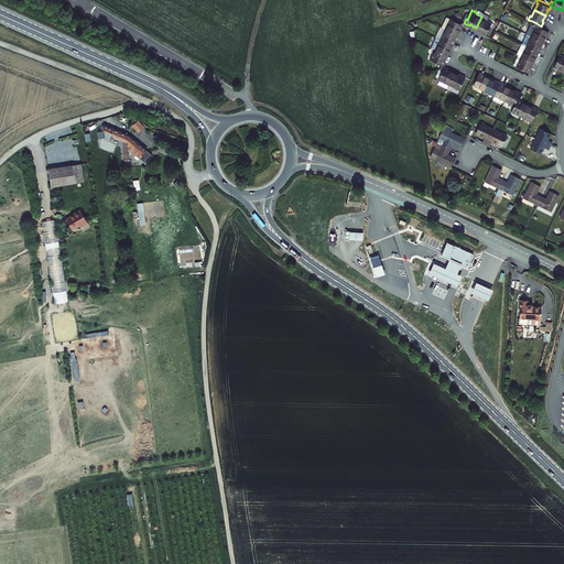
[(443,25),(447,28),(457,32),(459,30),(461,26),(462,26),(464,23),(466,19),(464,19),(462,22),(451,17),(447,14),(443,25)]
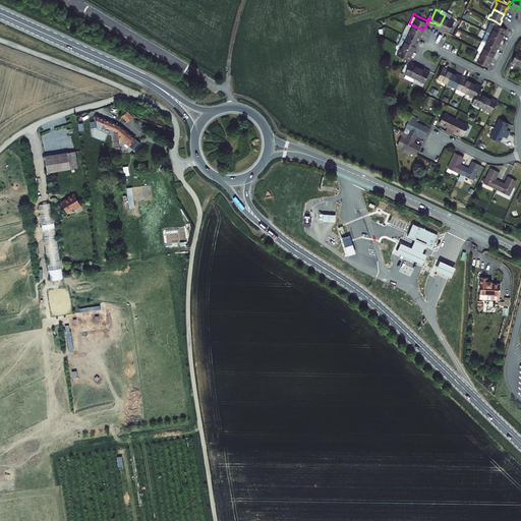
[(451,18),(445,15),(440,25),(446,29),(445,30),(447,31),(449,32),(455,19),(451,17),(451,18)]
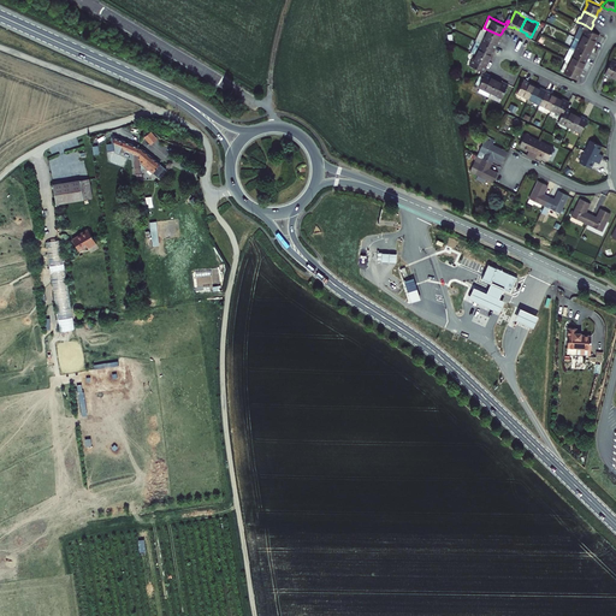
[(576,35),(581,37),(593,43),(594,40),(597,36),(598,37),(600,33),(591,29),(586,25),(581,23),(575,35),(576,35)]
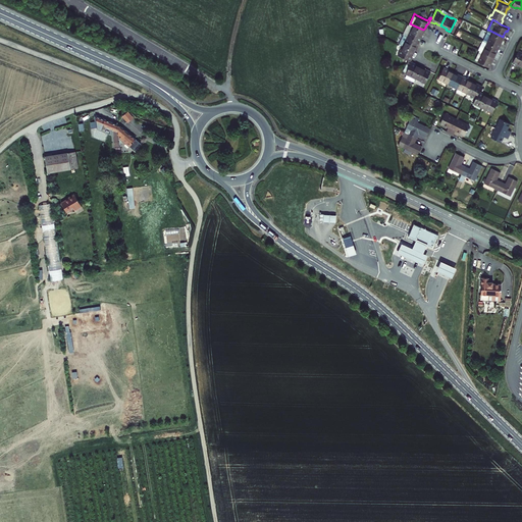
[(410,23),(409,22),(404,32),(408,34),(410,31),(411,31),(414,25),(410,23)]
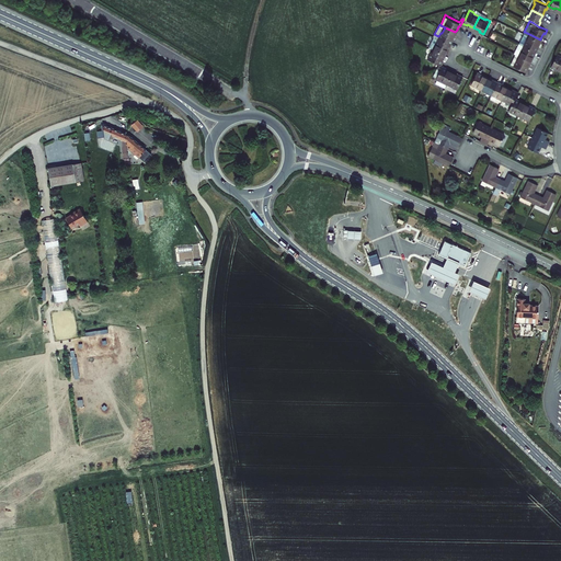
[(441,33),(438,36),(451,43),(454,39),(453,38),(454,35),(455,32),(445,27),(442,33),(441,33)]
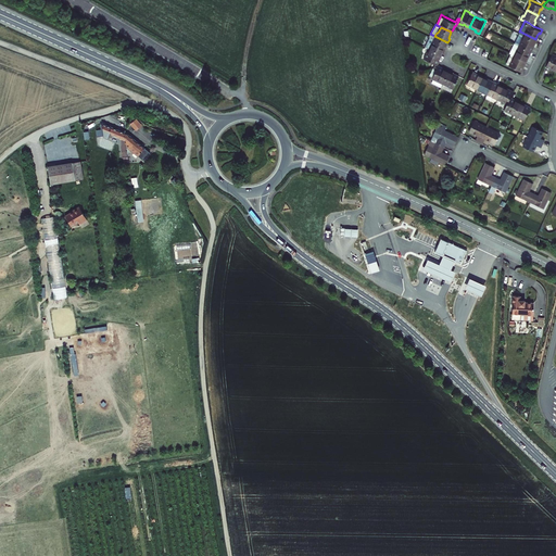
[(532,45),(535,39),(525,34),(520,32),(515,41),(516,41),(519,43),(531,50),(532,48),(533,46),(532,45)]
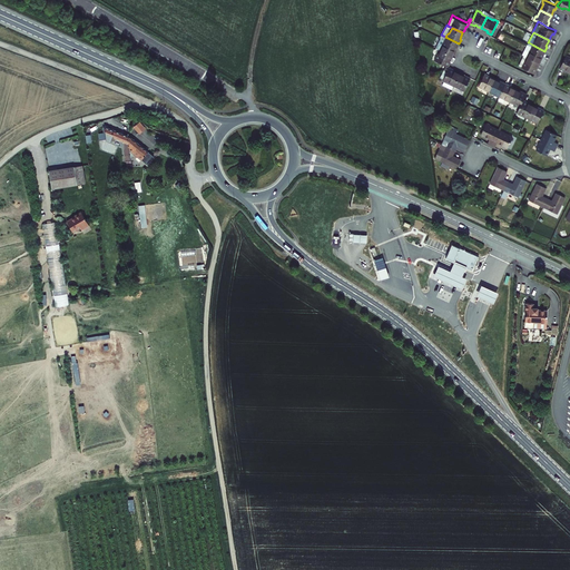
[(441,48),(452,53),(454,50),(455,47),(457,48),(459,43),(445,37),(443,41),(444,41),(441,48)]
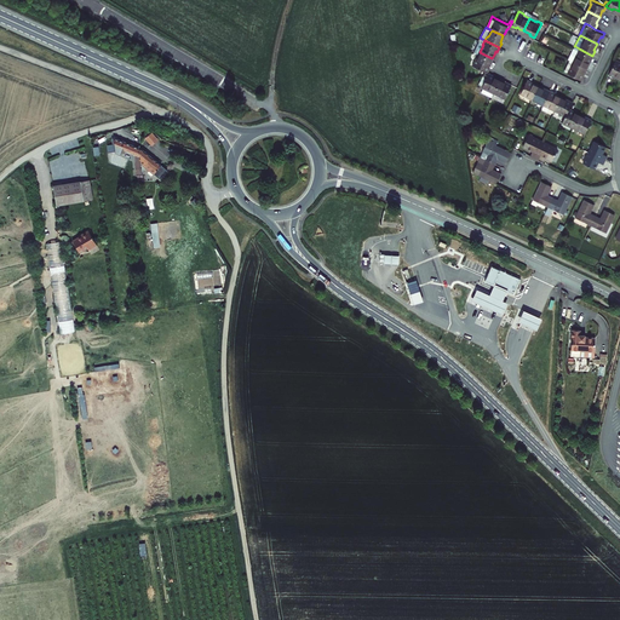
[(570,58),(574,59),(586,65),(587,62),(590,59),(591,59),(592,56),(579,49),(575,46),(570,58)]
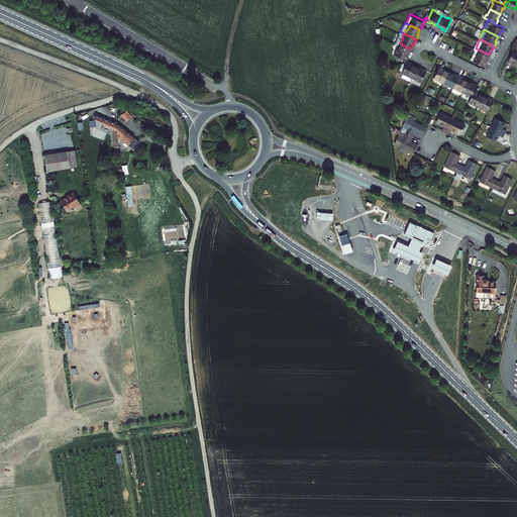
[(410,48),(400,43),(398,48),(397,48),(395,53),(405,58),(404,61),(405,62),(407,58),(408,57),(409,55),(408,54),(410,48)]
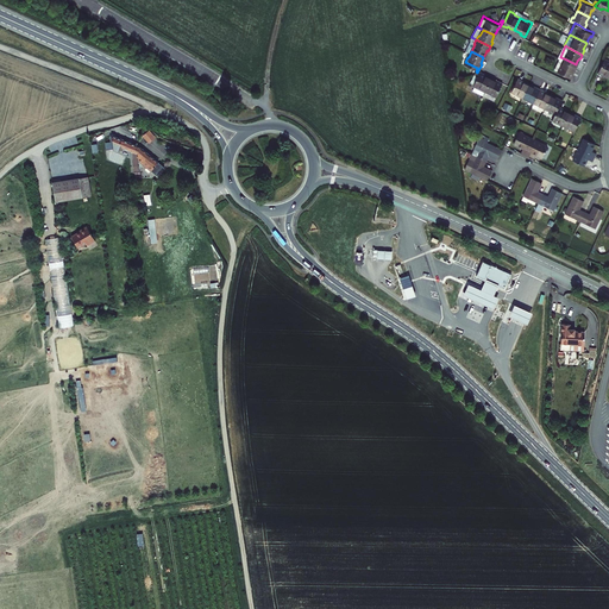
[(608,74),(608,60),(608,58),(604,56),(598,70),(600,71),(602,73),(603,71),(608,74)]
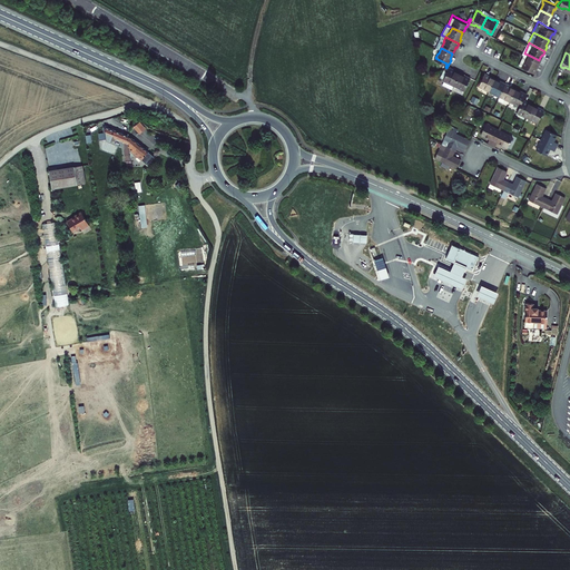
[(528,55),(524,53),(519,62),(522,65),(521,65),(534,71),(536,69),(537,67),(536,67),(539,60),(528,55)]
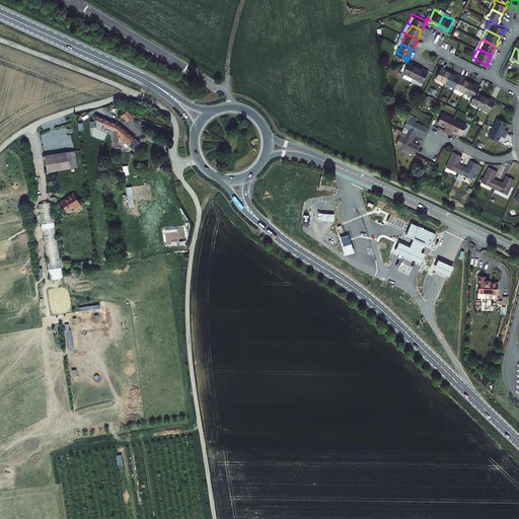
[(414,75),(419,65),(416,63),(414,62),(414,61),(409,58),(406,62),(409,62),(403,71),(408,73),(409,72),(414,75)]
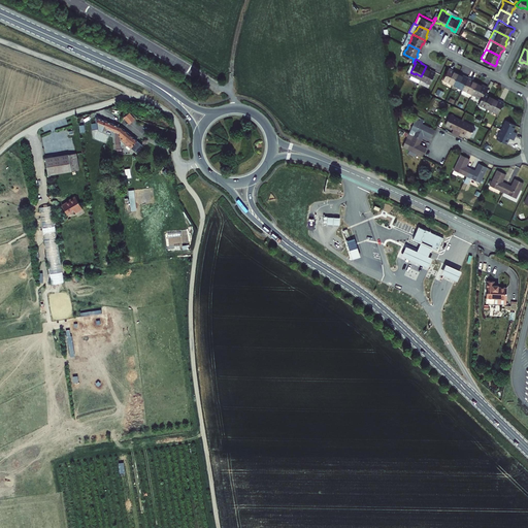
[(432,69),(426,66),(421,76),(427,78),(426,79),(430,81),(436,69),(434,68),(432,68),(432,69)]
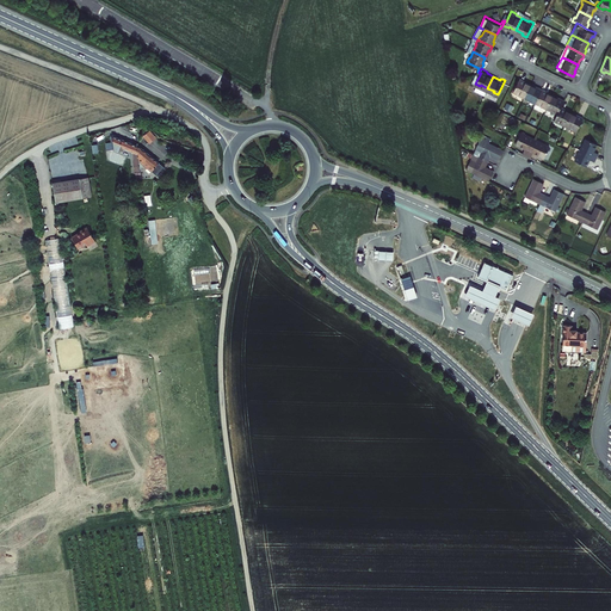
[(524,97),(530,85),(523,82),(524,81),(522,80),(519,79),(512,93),(517,96),(518,94),(524,97)]
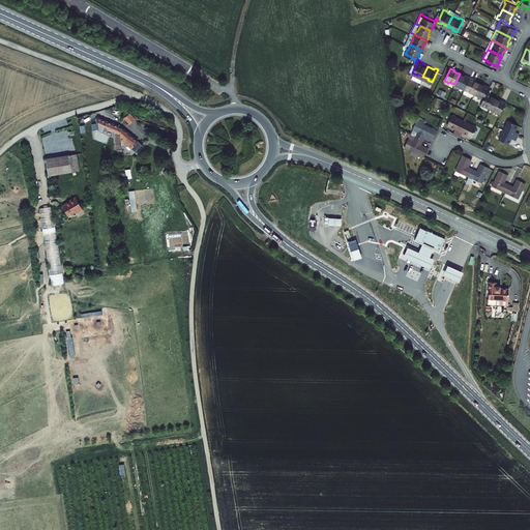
[(465,77),(460,74),(454,84),(460,87),(460,88),(464,90),(470,78),(468,77),(466,76),(465,77)]
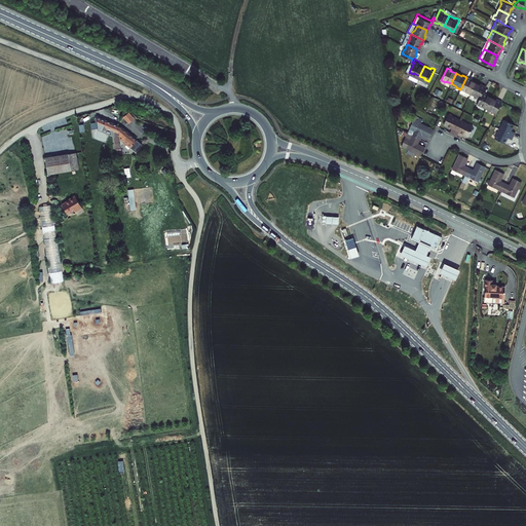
[(470,92),(475,82),(470,80),(470,79),(467,78),(466,77),(460,89),(463,91),(464,90),(470,92)]
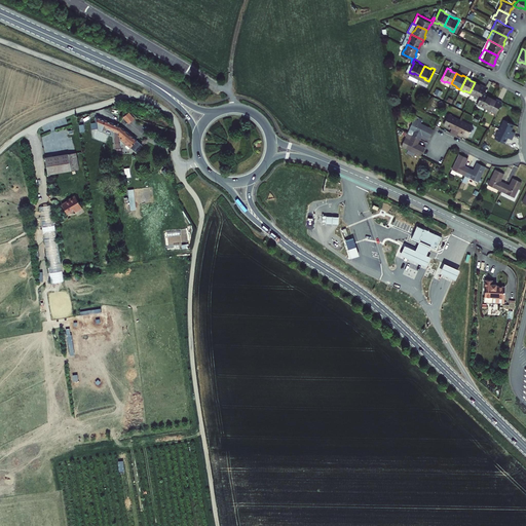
[(482,91),(485,86),(481,84),(481,85),(478,84),(475,82),(470,92),(476,96),(475,97),(479,99),(482,91)]
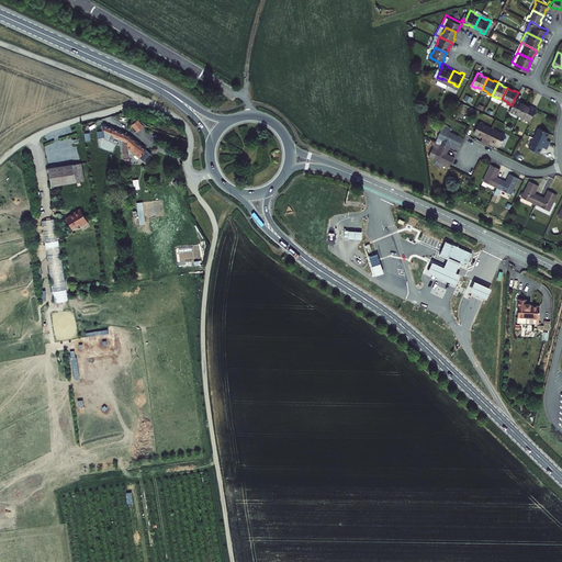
[(519,115),(525,104),(518,101),(519,100),(517,99),(515,98),(512,105),(508,111),(513,113),(514,112),(519,115)]
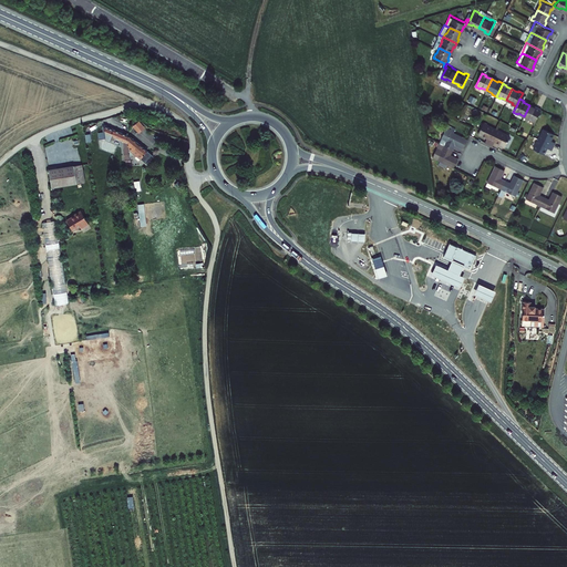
[(529,121),(534,122),(540,109),(538,109),(536,107),(536,109),(529,105),(524,116),(531,120),(529,121)]
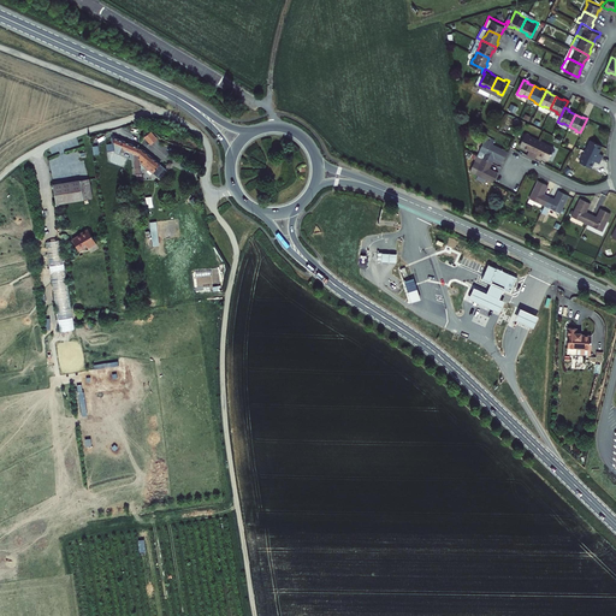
[(527,152),(531,154),(539,137),(526,131),(520,142),(529,147),(528,149),(527,152)]
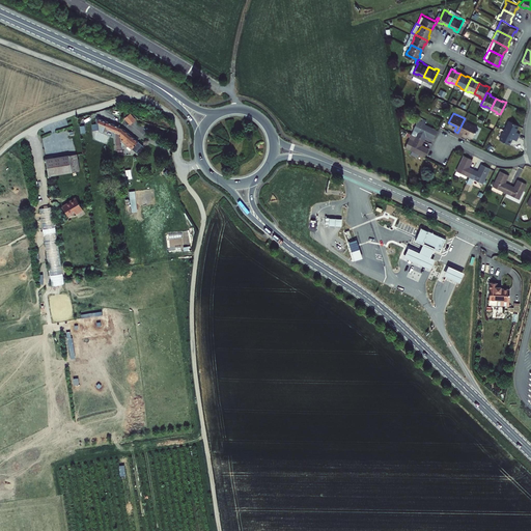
[(413,132),(423,137),(425,132),(434,136),(436,132),(438,128),(426,122),(428,118),(421,114),(413,132)]
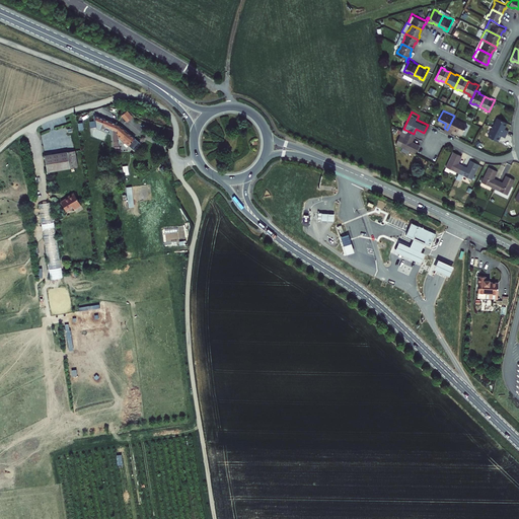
[(95,116),(97,128),(102,127),(102,123),(112,127),(115,145),(116,150),(120,149),(118,138),(116,124),(105,120),(95,116)]
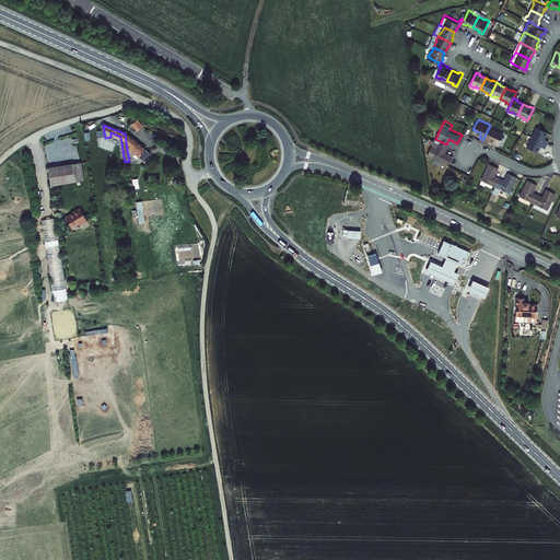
[(490,125),(482,140),(487,142),(488,139),(489,137),(499,142),(504,132),(490,125)]
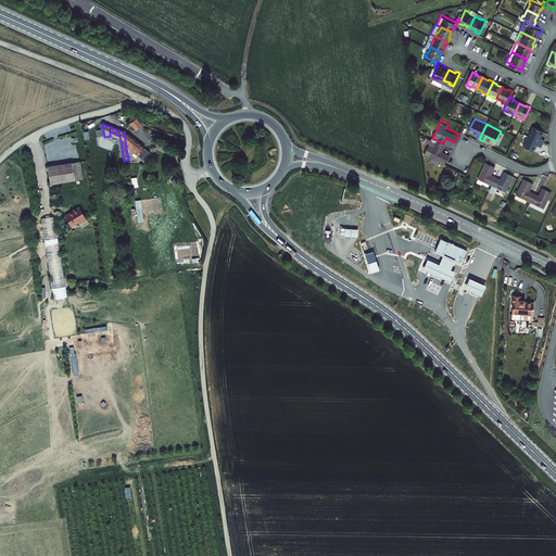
[(528,134),(543,141),(544,139),(545,137),(540,135),(543,129),(533,124),(528,134)]
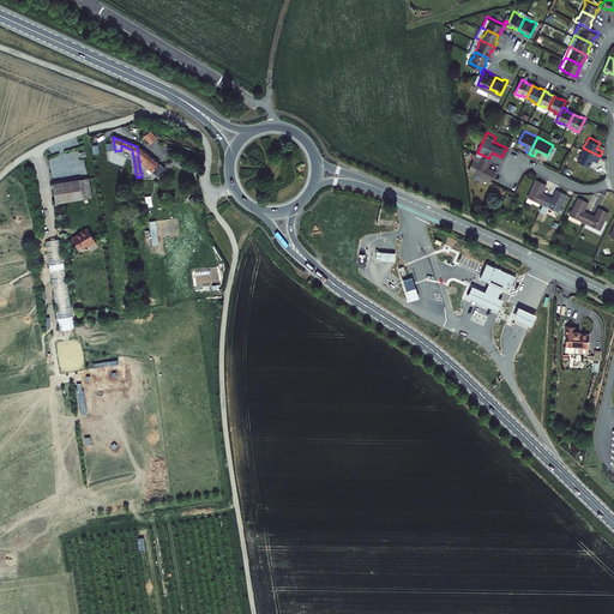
[(154,173),(158,176),(164,168),(162,166),(160,164),(161,163),(143,149),(137,146),(139,163),(152,174),(154,173)]
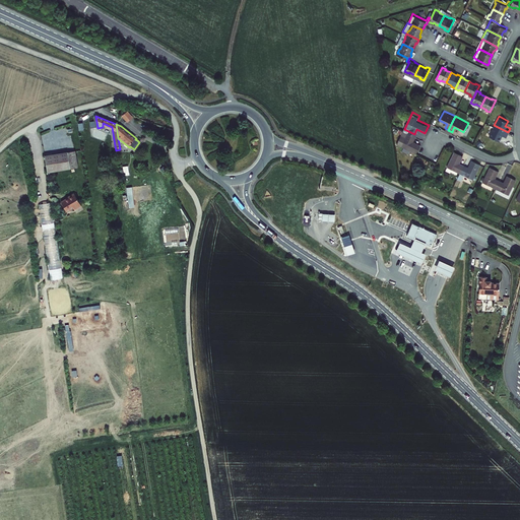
[(507,134),(508,132),(494,125),(490,134),(499,139),(502,133),(506,135),(507,134)]
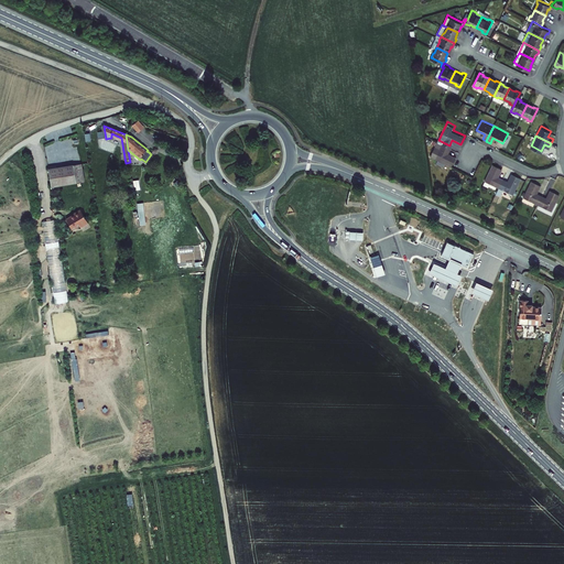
[(447,150),(449,145),(438,140),(434,138),(427,151),(432,153),(451,163),(453,159),(455,154),(447,150)]
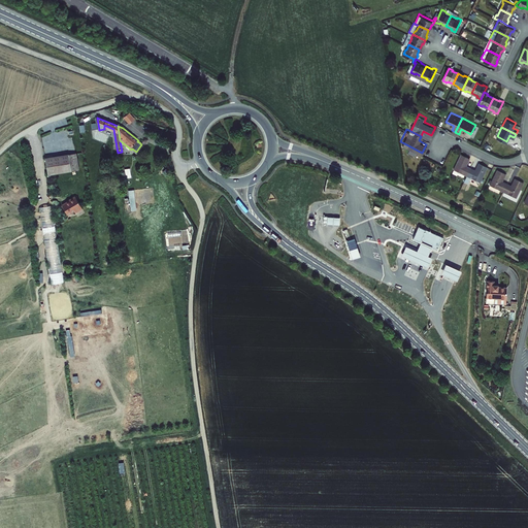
[(76,153),(45,158),(48,174),(78,169),(76,153)]
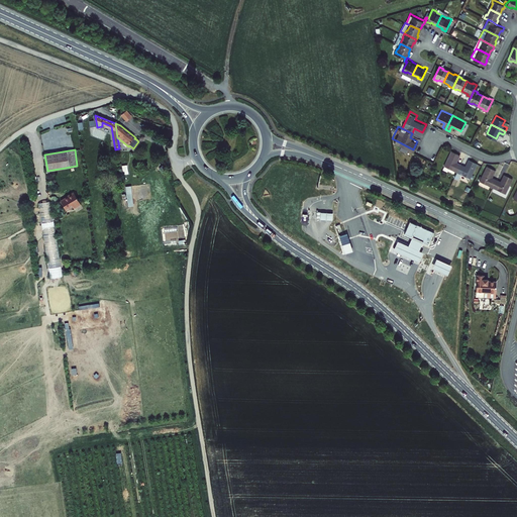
[(455,174),(460,164),(455,162),(459,153),(455,151),(451,149),(442,168),(455,174)]
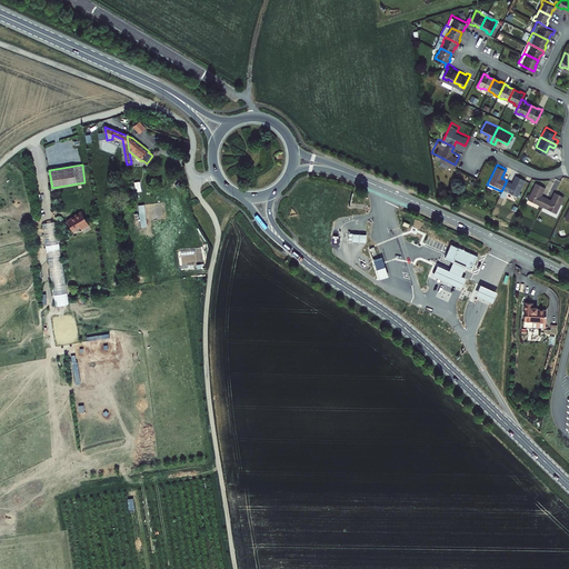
[(511,182),(507,180),(501,191),(515,198),(525,178),(520,176),(516,173),(511,182)]
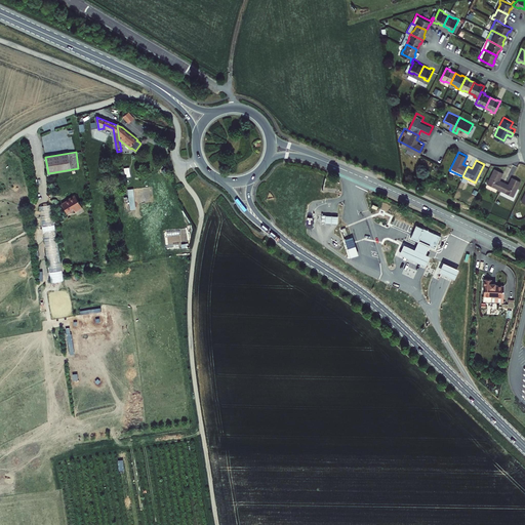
[(498,192),(502,182),(498,179),(502,171),(498,169),(494,167),(485,186),(498,192)]
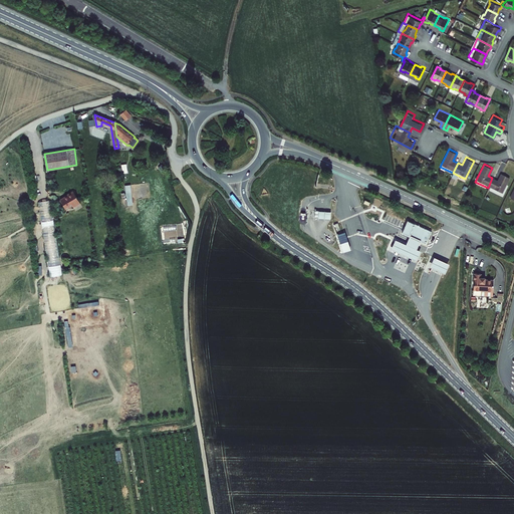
[(497,180),(492,178),(488,188),(500,194),(509,176),(505,174),(501,172),(497,180)]
